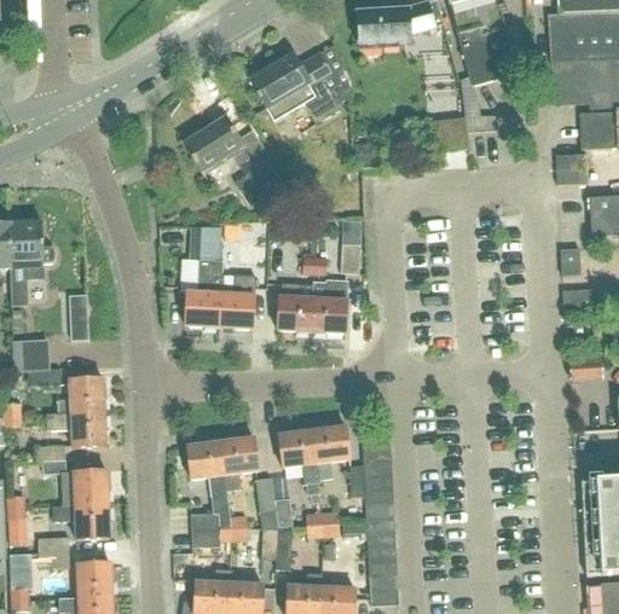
[(462,80),(464,106),(466,133),(498,129),(497,115),(481,116),(474,86),(510,75),(504,56),(509,53),(503,34),(508,33),(503,12),(508,11),(504,0),(446,0),(469,77),(462,80)]
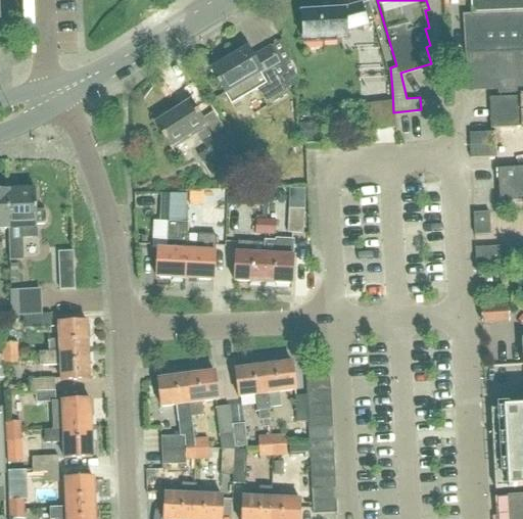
[(470,0),(471,12),(522,10),(522,0),(470,0)]
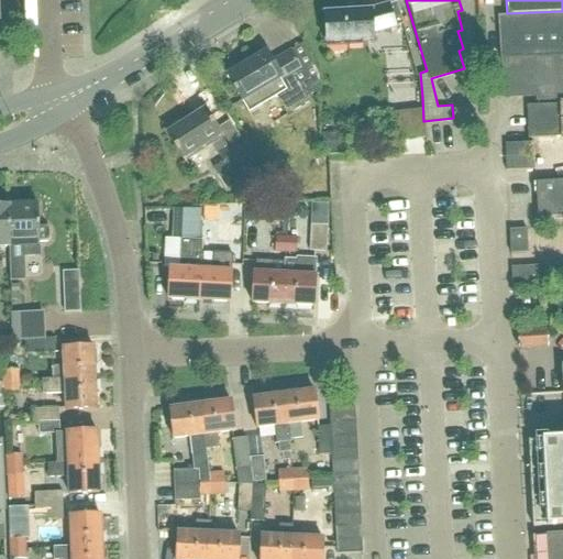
[(371,8),(324,10),(326,40),(374,37),(373,31),(396,24),(389,1),(371,7),(371,8)]
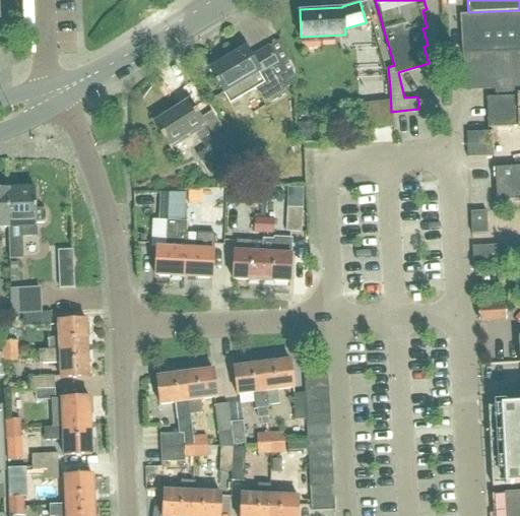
[(484,49),(519,46),(519,10),(468,12),(460,12),(461,50),(484,49)]
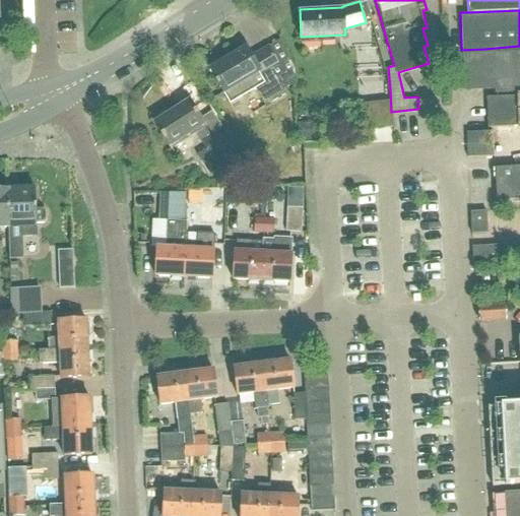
[(275,73),(283,68),(269,44),(252,54),(247,46),(210,68),(216,79),(215,79),(217,84),(219,83),(230,101),(256,85),(263,99),(283,86),(275,73)]
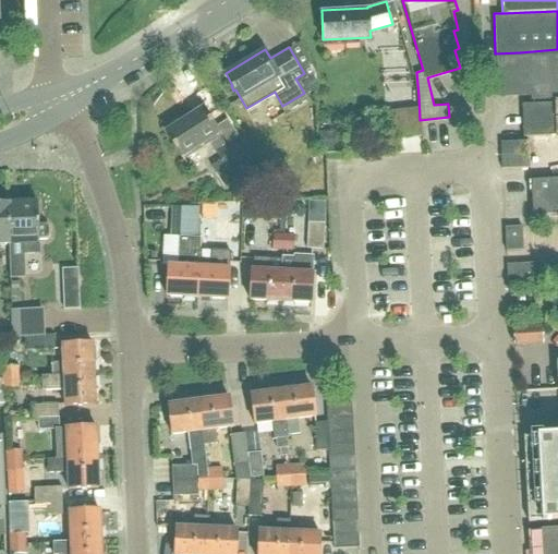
[(549,96),(554,96),(554,98),(557,97),(557,49),(520,52),(495,53),(497,95),(530,94),(530,98),(549,97),(549,96)]
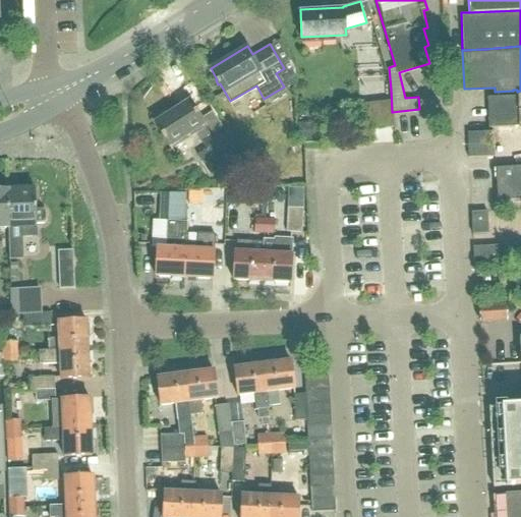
[(517,94),(487,95),(488,125),(520,124),(520,91),(517,92),(517,94)]
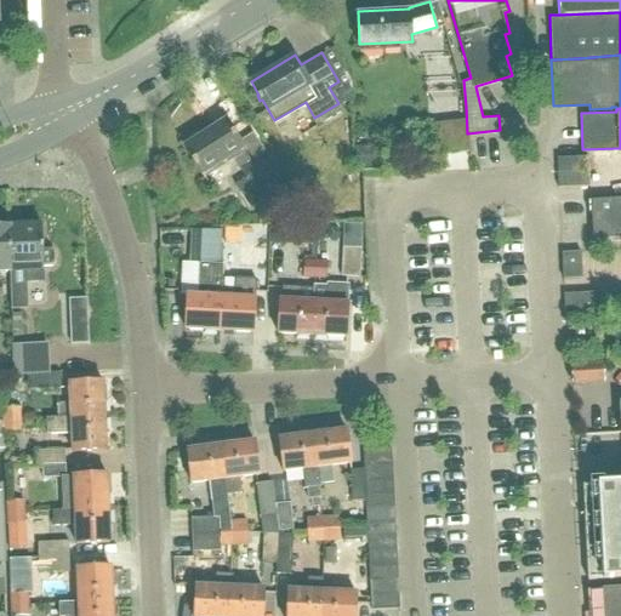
[(469,149),(467,133),(465,118),(433,123),(438,153),(469,149)]
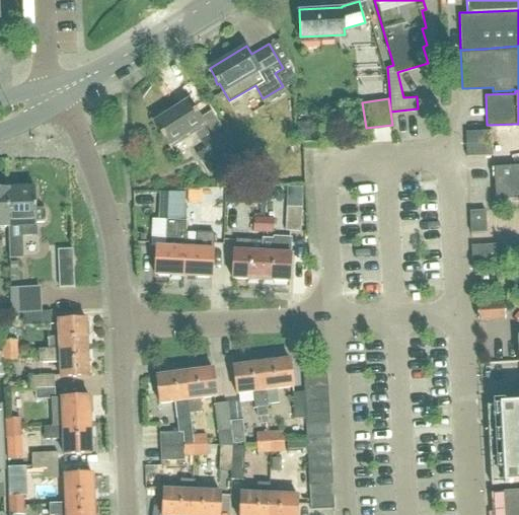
[(196,131),(206,147),(197,152),(210,172),(240,152),(232,140),(235,138),(226,124),(211,134),(203,122),(204,122),(189,99),(168,113),(165,109),(156,116),(157,119),(154,121),(162,133),(160,134),(163,138),(165,137),(169,144),(196,127),(198,130),(196,131)]
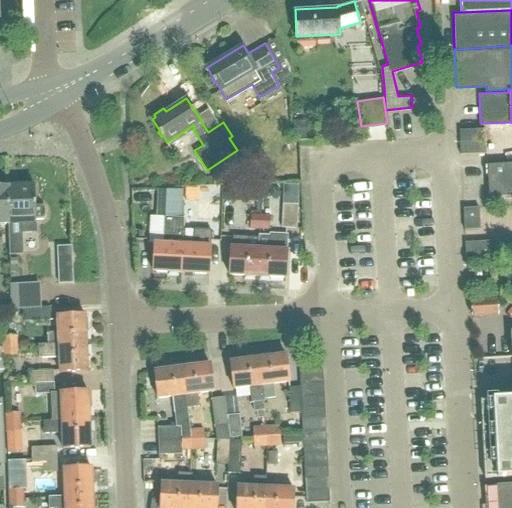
[(459,128),(460,141),(485,139),(484,127),(459,128)]
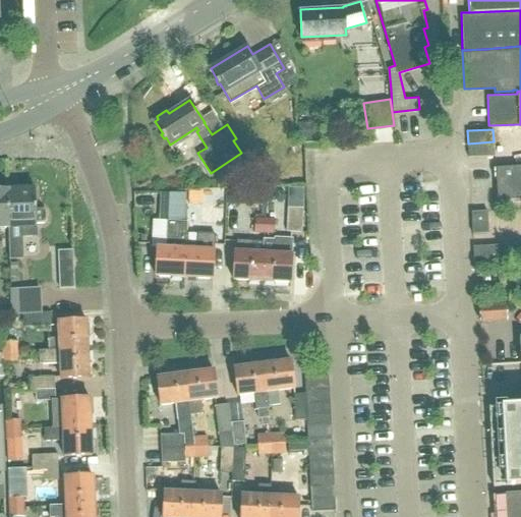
[(468,144),(468,156),(495,154),(494,141),(468,144)]
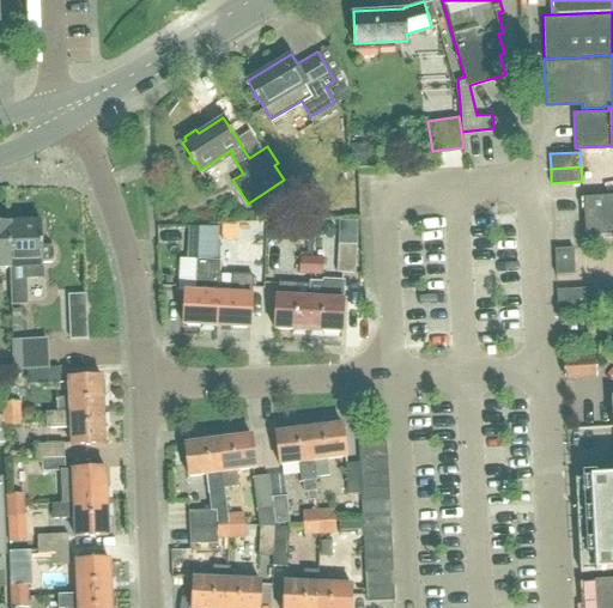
[(612,193),(583,195),(586,233),(612,232),(612,193)]
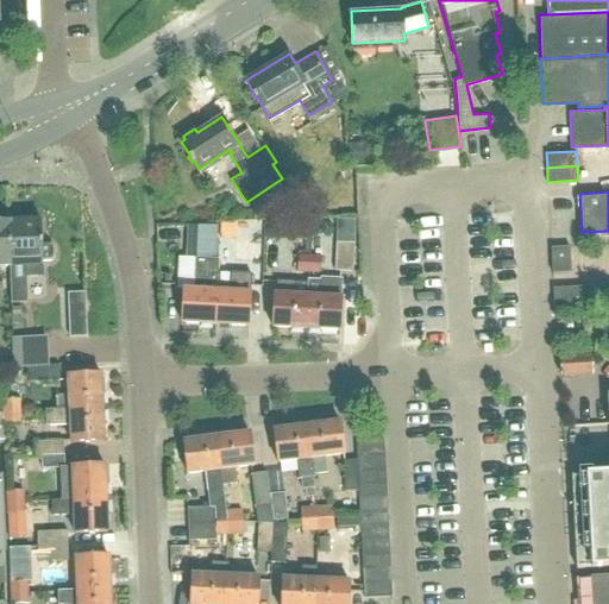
[(356,215),(350,214),(337,214),(337,219),(314,218),(313,238),(355,240),(356,215)]
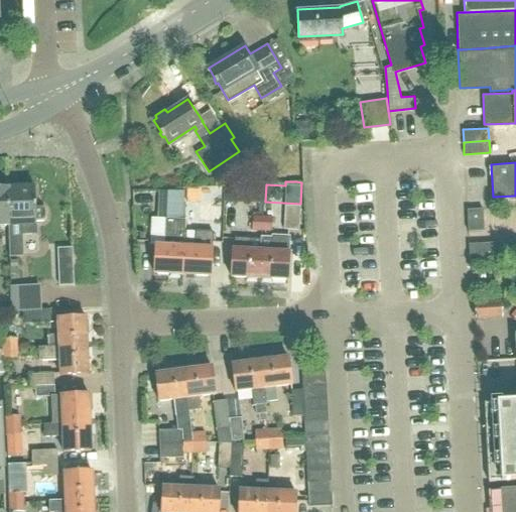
[(35,184),(8,185),(9,222),(8,222),(10,256),(23,256),(22,234),(37,233),(36,219),(43,219),(46,216),(45,208),(42,204),(35,205),(35,184)]
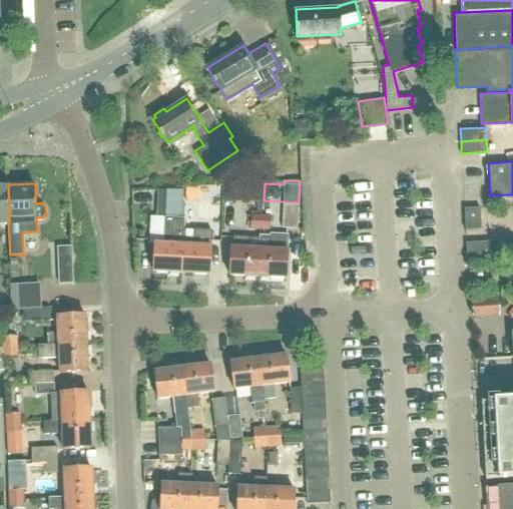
[(9,220),(8,184),(0,184),(0,220),(8,220),(9,220)]
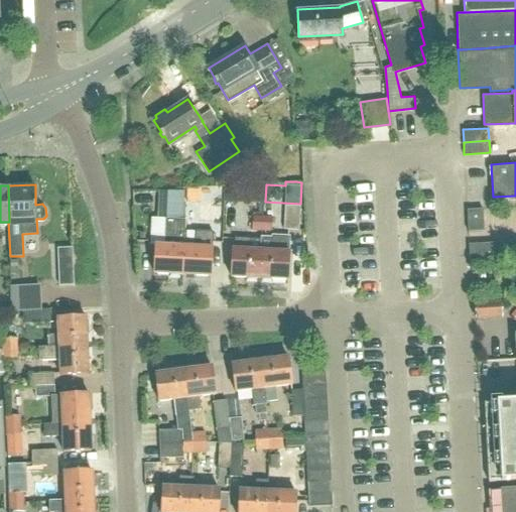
[(198,185),(187,186),(186,199),(197,199),(198,185)]
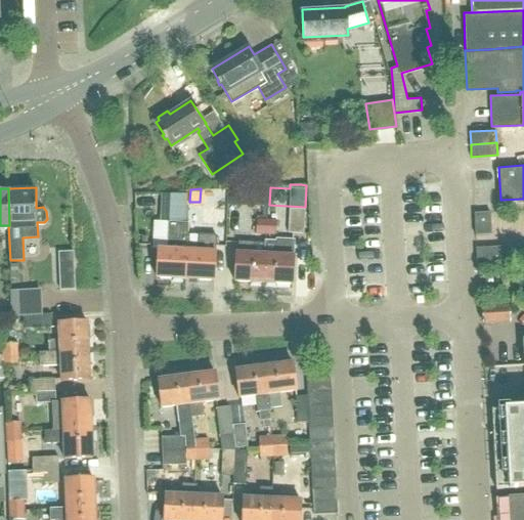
[(187,249),(188,227),(188,214),(200,215),(200,202),(189,202),(190,189),(180,189),(178,214),(179,214),(179,220),(169,220),(168,248),(158,247),(157,275),(185,276),(187,249)]
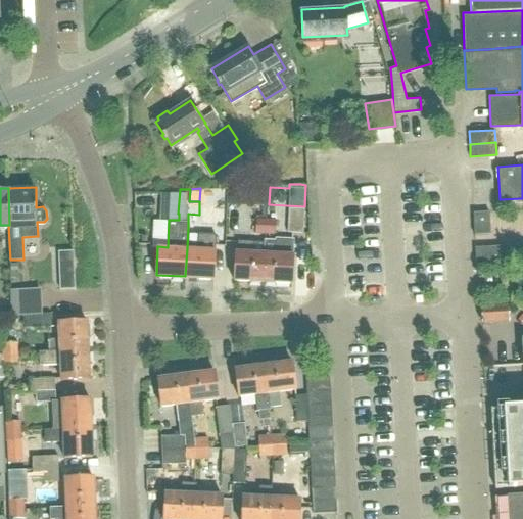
[(288,231),(294,231),(303,231),(304,207),(289,206),(288,231)]
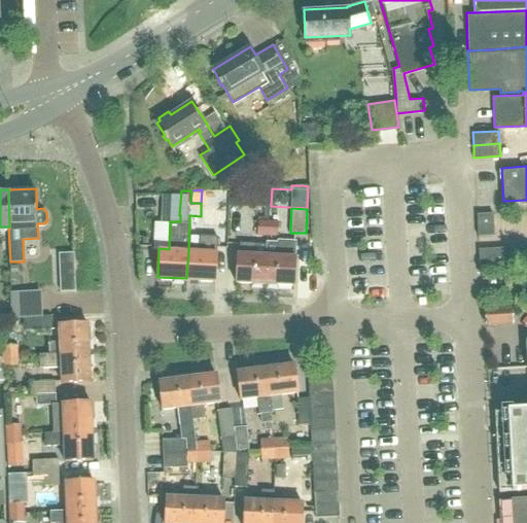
[(490,234),(489,211),(477,212),(478,235),(490,234)]
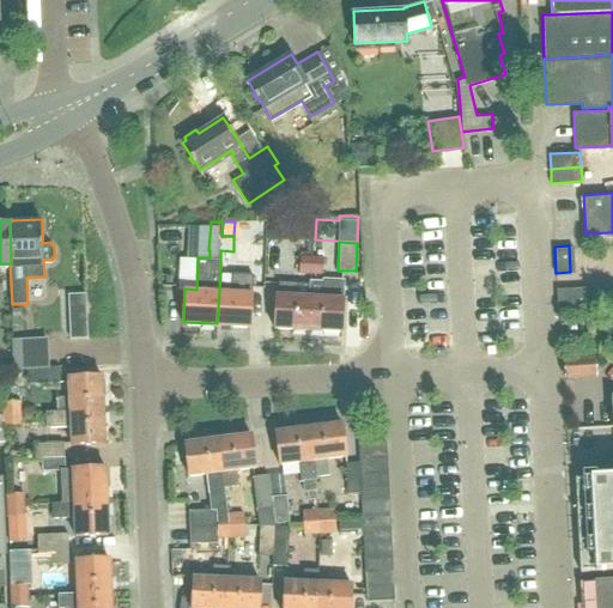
[(234,251),(220,250),(220,266),(231,267),(232,251),(234,251)]
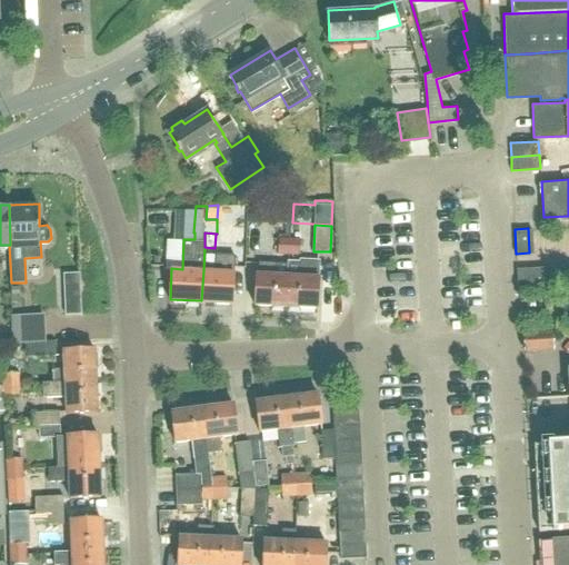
[(289,253),(289,237),(290,233),(280,233),(279,237),(278,251),(289,253)]
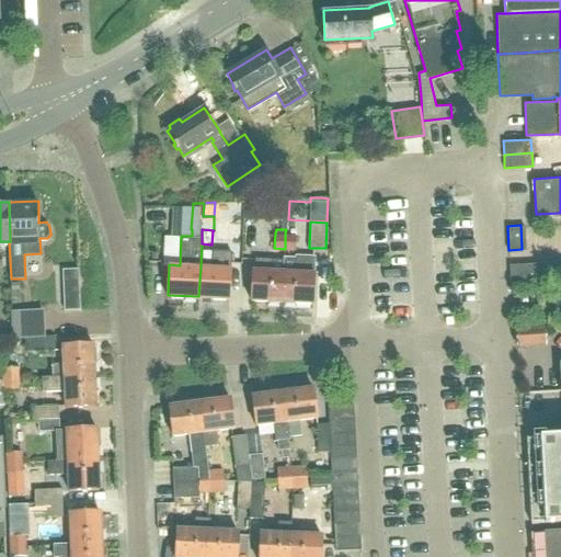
[(285,234),(285,249),(296,249),(296,235),(285,234)]
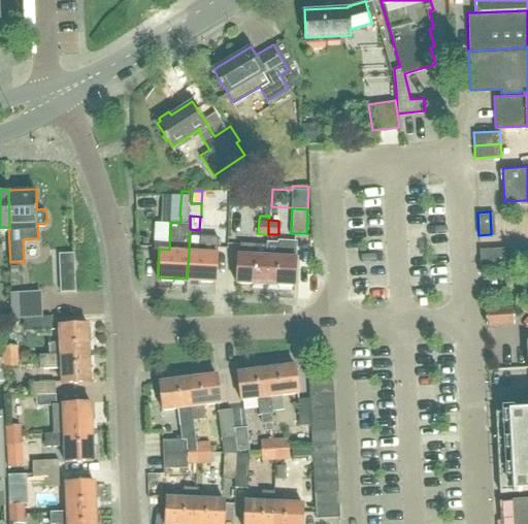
[(198,251),(189,251),(187,279),(217,281),(219,235),(199,234),(198,251)]
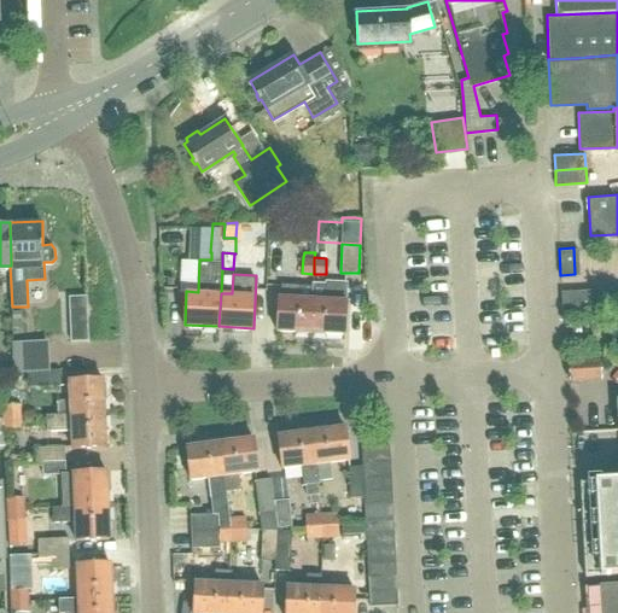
[(313,281),(312,285),(314,285),(312,331),(345,333),(347,299),(345,299),(347,281),(326,280),(326,281),(313,281)]
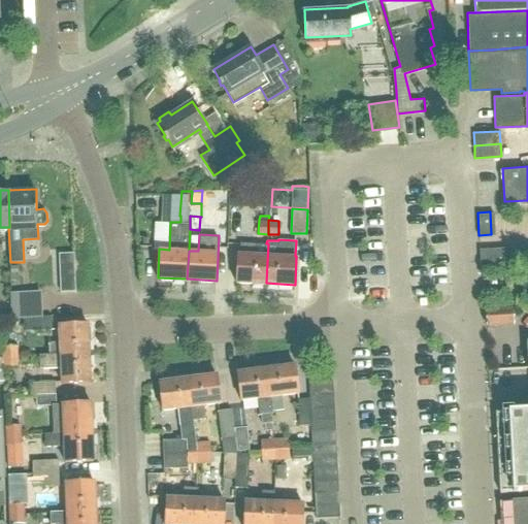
[(240,242),(240,253),(238,253),(236,282),(266,283),(268,243),(266,243),(240,242)]
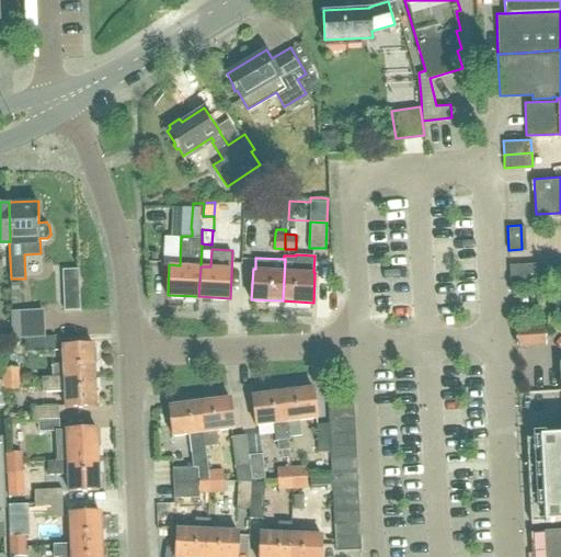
[(511,287),(538,286),(537,262),(510,264),(511,287)]
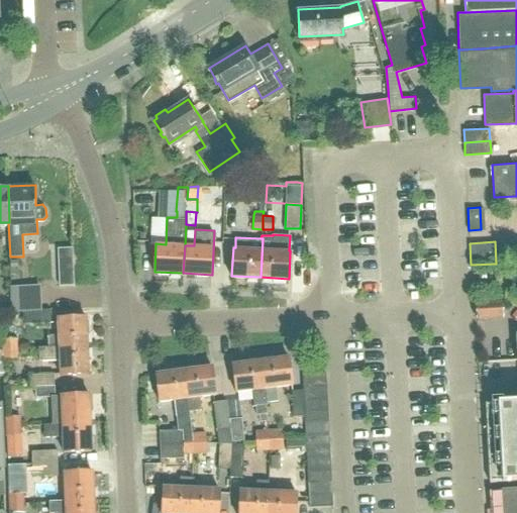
[(74,280),(75,246),(57,246),(56,280),(74,280)]
